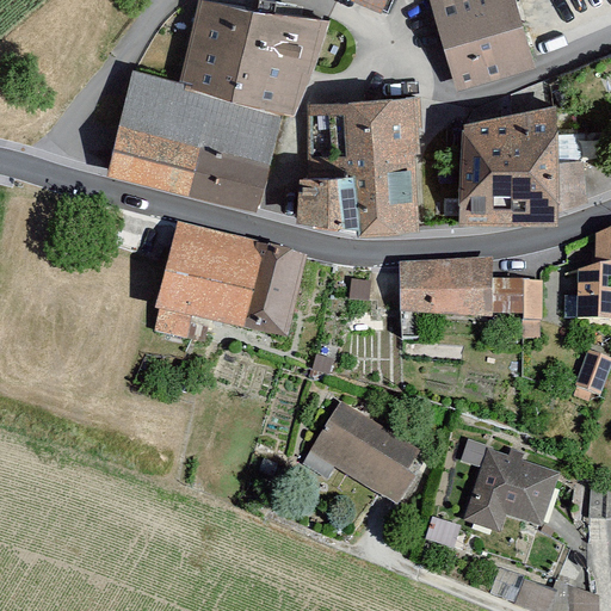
[(204,0),(199,0),(181,78),(282,103),(300,107),(322,17),(204,0)]
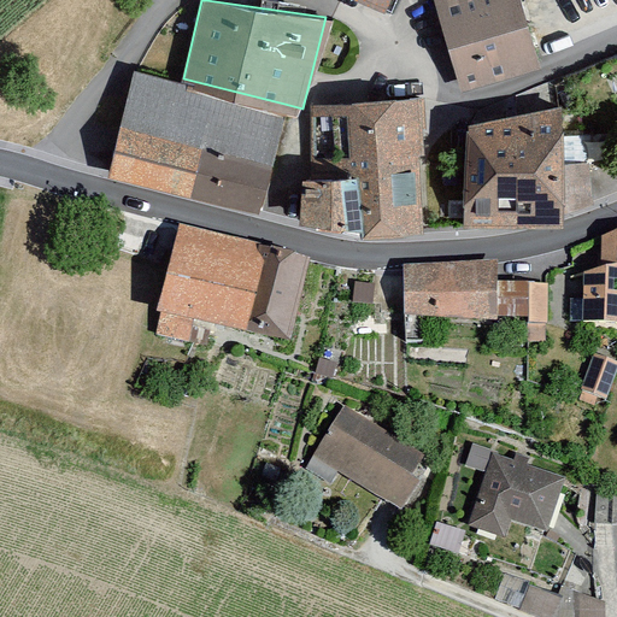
[(522,0),(436,0),(463,84),(541,62),(522,0)]
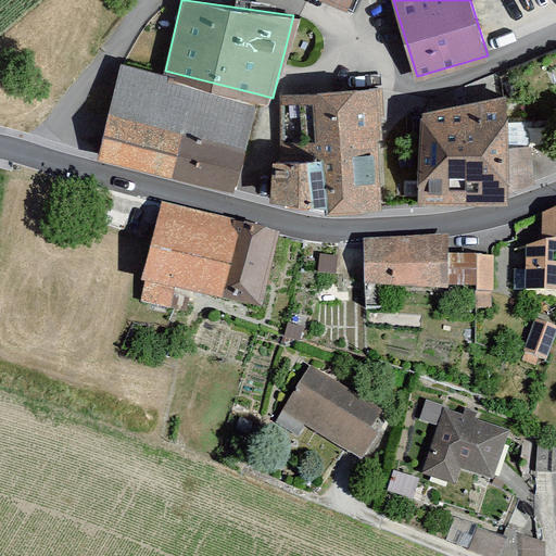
[(165,71),(122,60),(98,153),(232,186),(256,93),(165,71)]
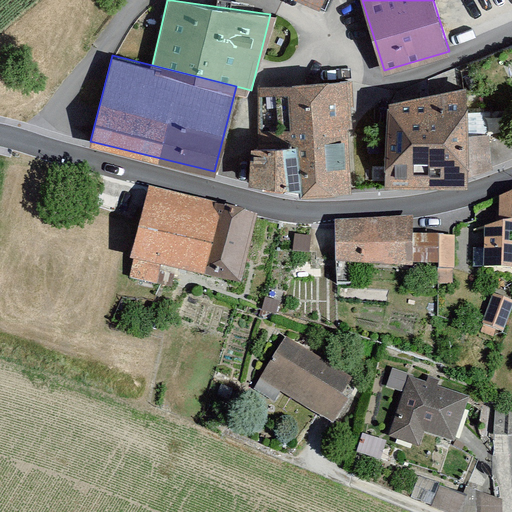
[(354,79),(257,88),(259,142),(250,144),(249,182),(300,193),(363,191),(354,79)]
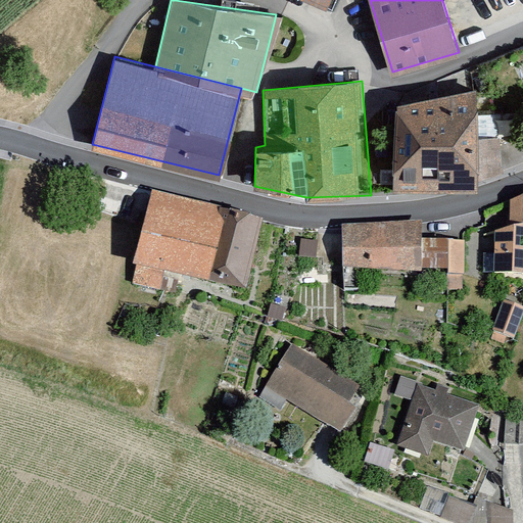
[(392,188),(477,188),(476,85),(392,99),(392,188)]
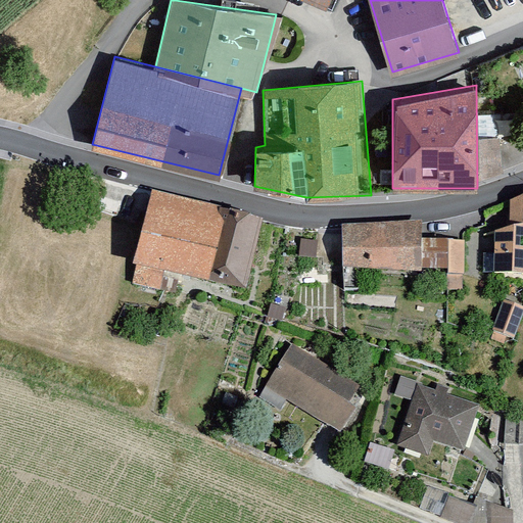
[(227,207),(152,189),(135,262),(208,280),(227,207)]
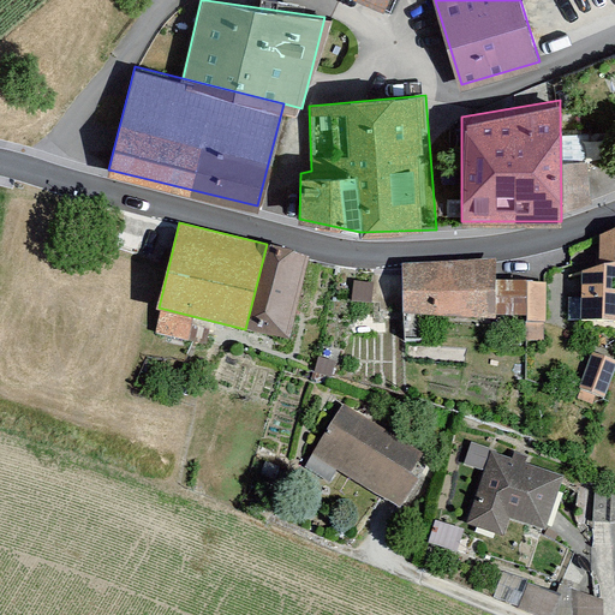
[(614,232),(601,237),(599,267),(581,275),(580,326),(614,327),(614,232)]
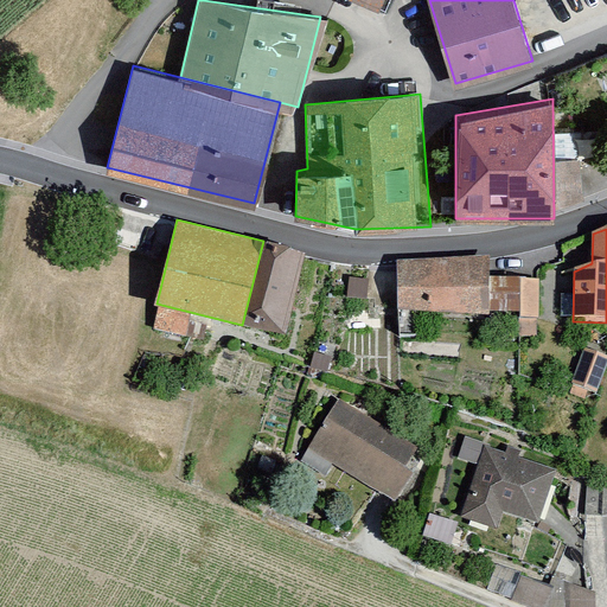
[(263,241),(242,325),(283,334),(305,251),(263,241)]
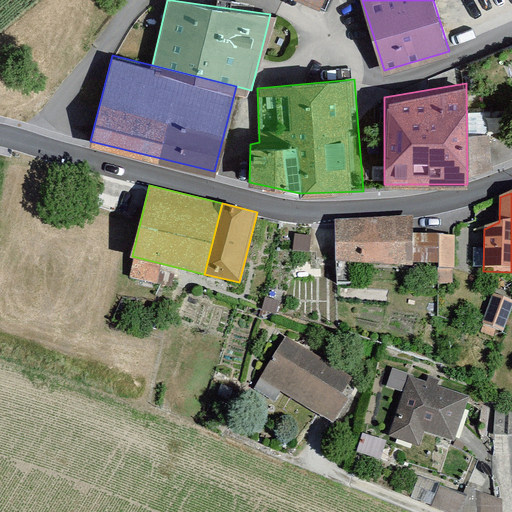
[(407,220),(333,220),(333,287),(354,287),(354,269),(436,269),(436,288),(454,288),(454,240),(407,240),(407,220)]
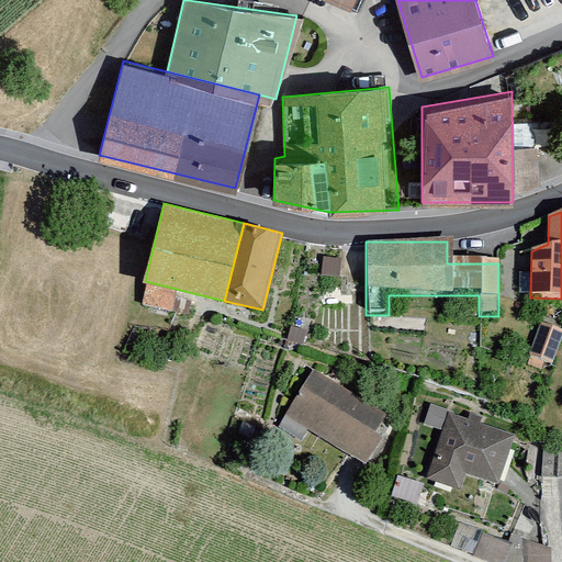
[(561,333),(541,325),(530,353),(553,363),(561,340),(561,333)]
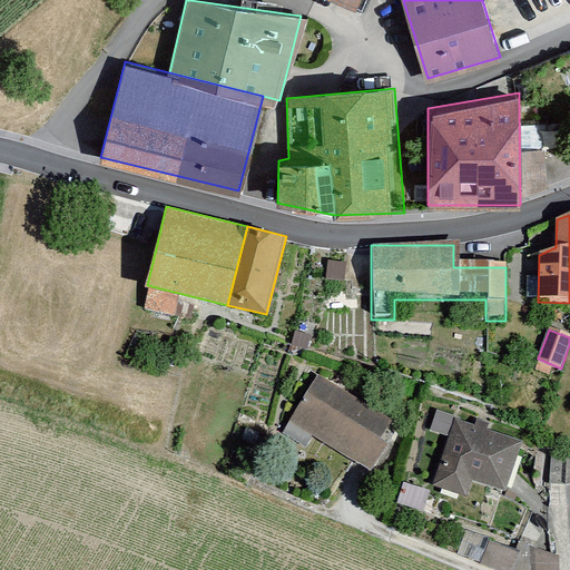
[(291,421),(372,471),(400,426),(318,376),(291,421)]
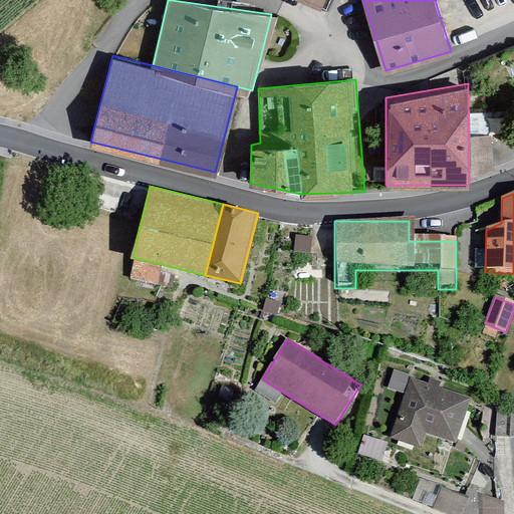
[(471,398),(411,378),(392,437),(423,447),(427,433),(456,442),(471,398)]
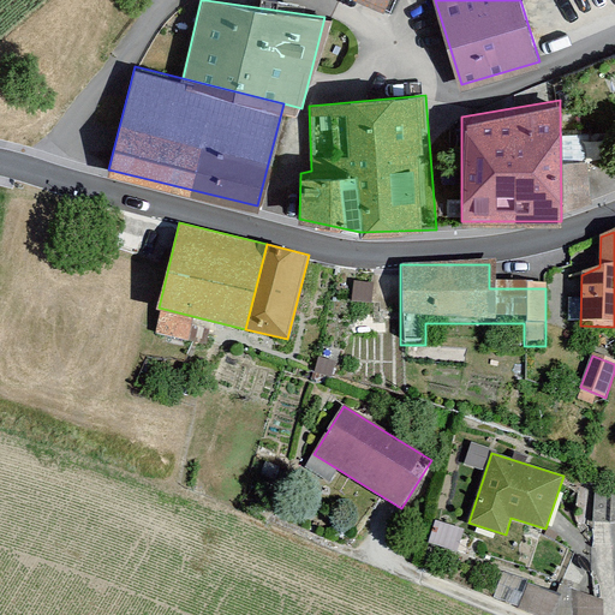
[(524,584),(520,613),(538,614),(603,614),(607,595),(524,584)]
